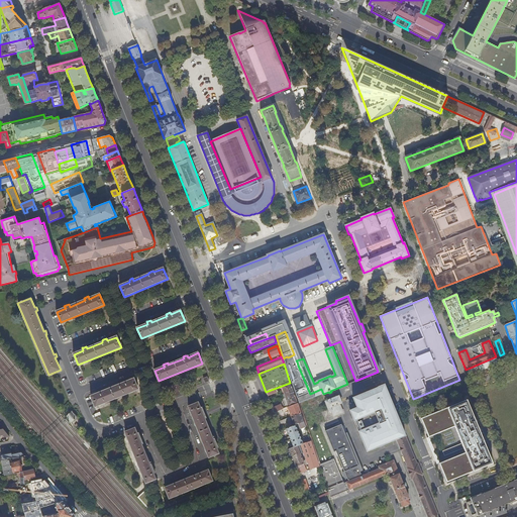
[(100,393),(91,396),(95,407),(138,389),(133,379),(124,383),(123,381),(121,381),(119,382),(120,385),(104,391),(103,388),(101,389),(99,390),(100,393)]
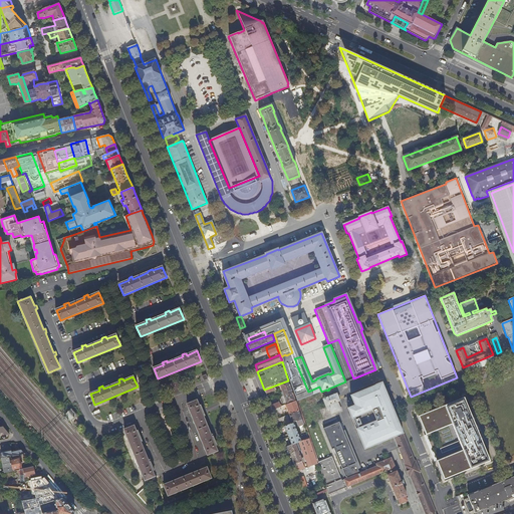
[(280,383),(283,394),(292,391),(288,380),(280,383)]
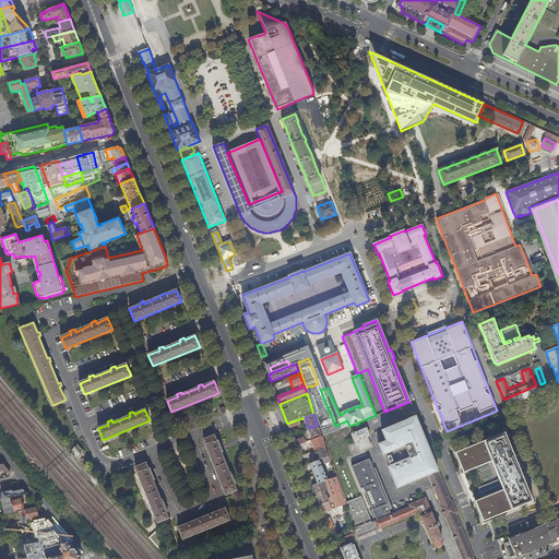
[(429,475),(437,473),(437,471),(438,471),(431,455),(432,455),(429,449),(416,417),(415,417),(414,416),(408,418),(408,420),(383,430),(388,440),(379,443),(396,489),(429,475)]
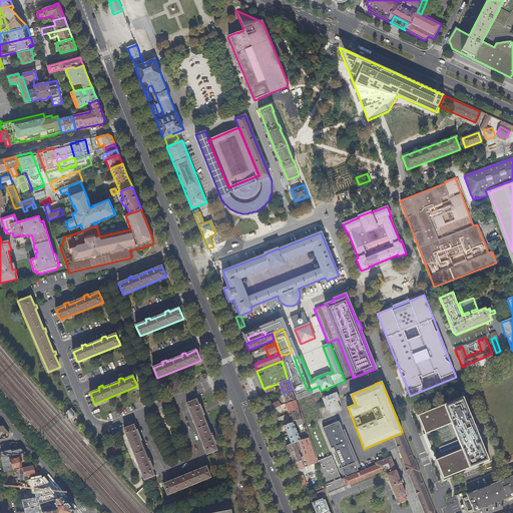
[(292,390),(283,393),(286,402),(284,403),(285,405),(287,404),(296,401),(292,390)]
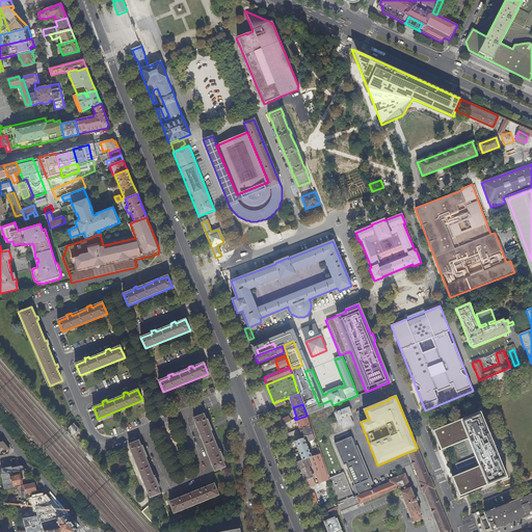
[(342,423),(344,428),(350,425),(353,424),(349,416),(351,415),(349,408),(336,414),(340,424),(342,423)]
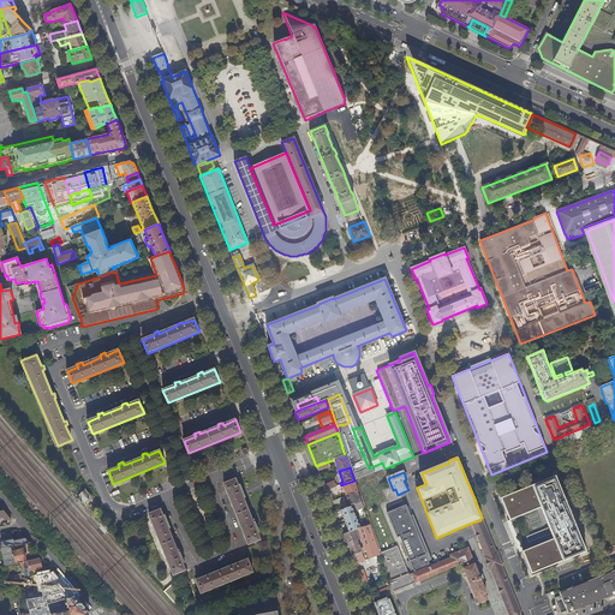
[(584,553),(554,477),(500,500),(519,545),(518,547),(518,548),(518,549),(519,549),(520,549),(530,574),(584,553)]
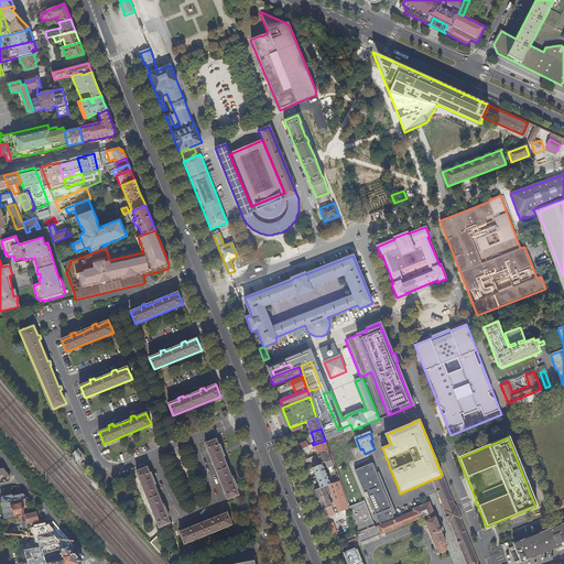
[(218,445),(216,440),(206,444),(228,499),(239,495),(236,489),(238,488),(236,483),(232,483),(231,480),(232,479),(223,455),(221,455),(220,452),(223,451),(220,444),(218,445)]
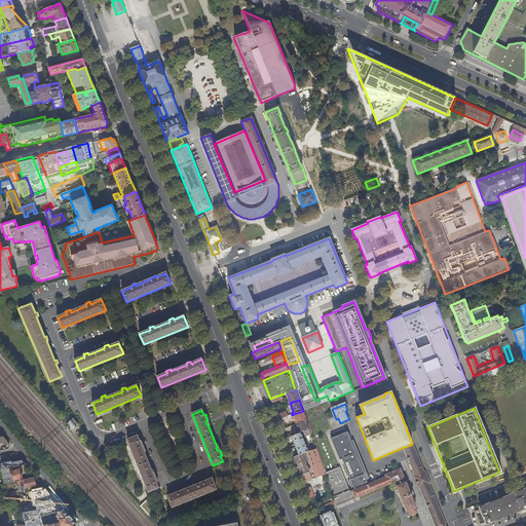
[(294,414),(297,424),(306,420),(303,411),(294,414)]
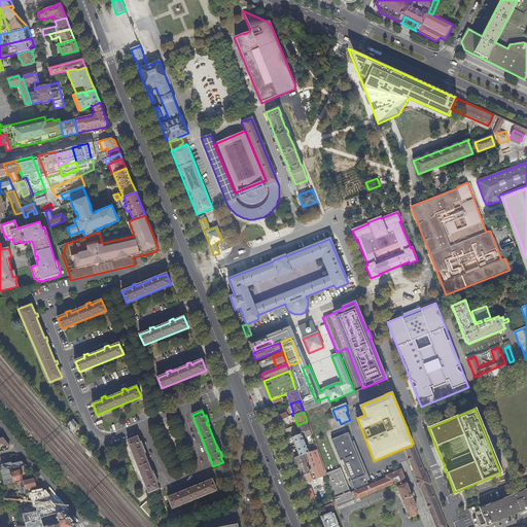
[(278,416),(280,421),(287,418),(290,417),(289,413),(287,413),(278,416)]
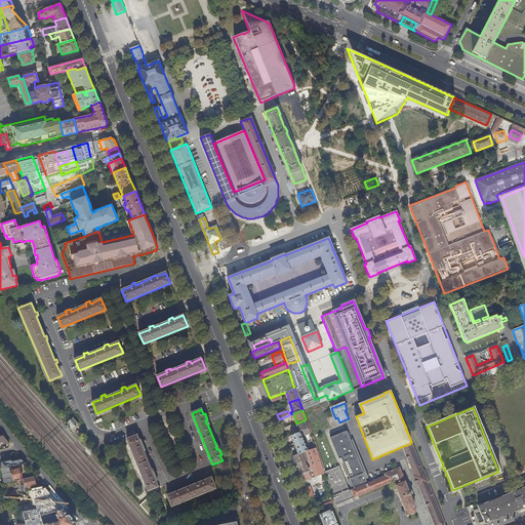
[(73,417),(67,422),(73,430),(79,423),(73,417)]
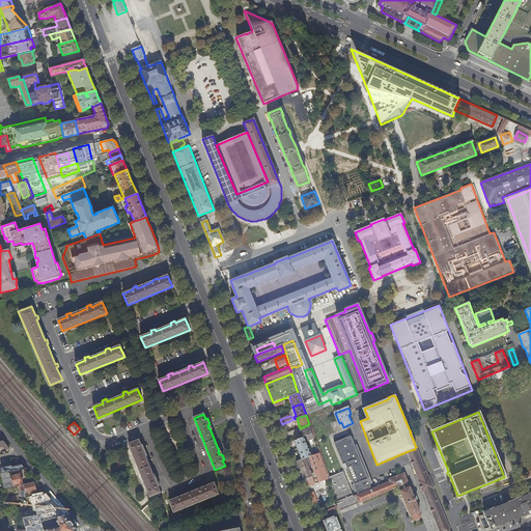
[(312,434),(309,424),(300,428),(285,434),(286,438),(299,432),(301,431),(302,434),(303,437),(304,437),(306,436),(312,434)]
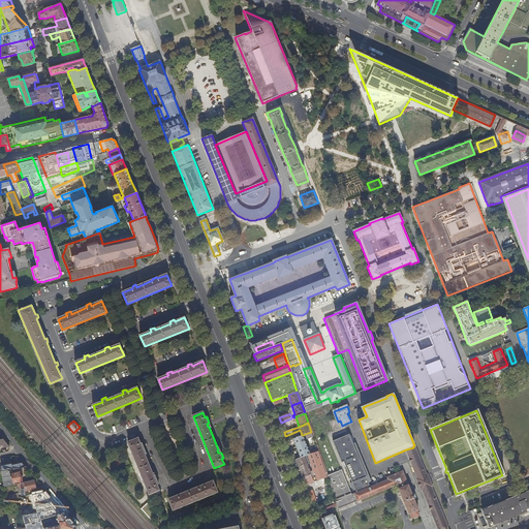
[(302,435),(293,439),(301,459),(305,457),(306,457),(308,456),(310,455),(303,435),(302,435)]
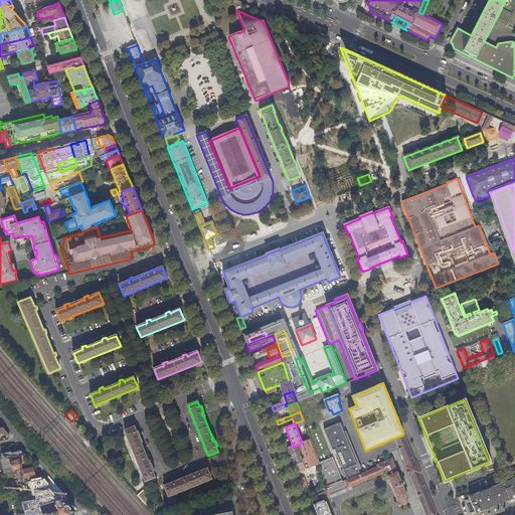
[(125,431),(146,482),(155,478),(153,472),(154,472),(152,466),(150,467),(148,464),(150,464),(140,441),(139,441),(138,439),(140,438),(138,432),(137,432),(135,427),(125,431)]
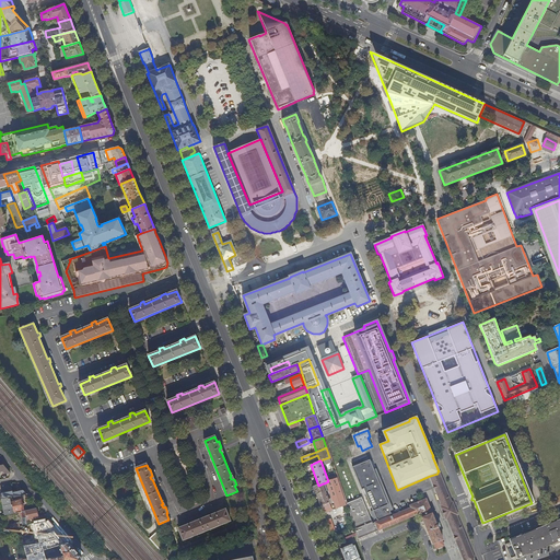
[(474,559),(439,473),(438,474),(430,476),(442,506),(441,506),(446,520),(447,518),(464,559),(474,559)]
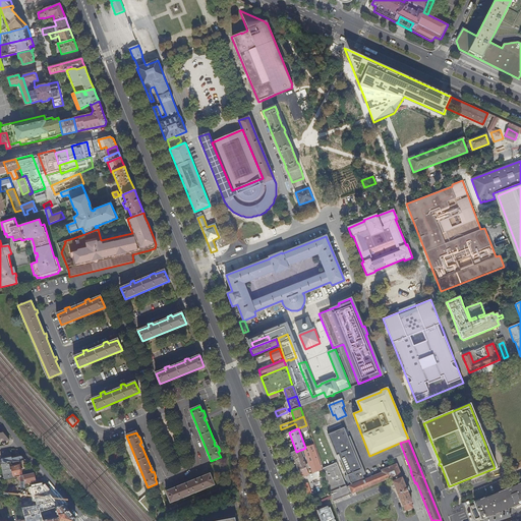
[(303,449),(310,467),(321,463),(314,445),(307,447),(305,448),(303,449)]
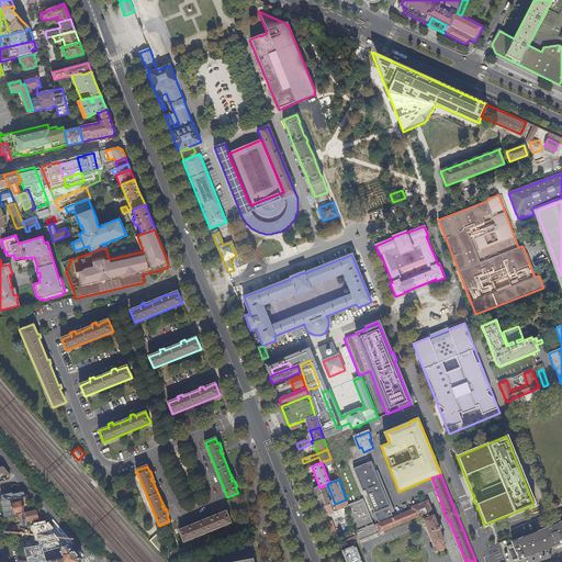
[(334,513),(333,512),(330,505),(332,505),(324,485),(319,487),(314,489),(325,516),(334,513)]
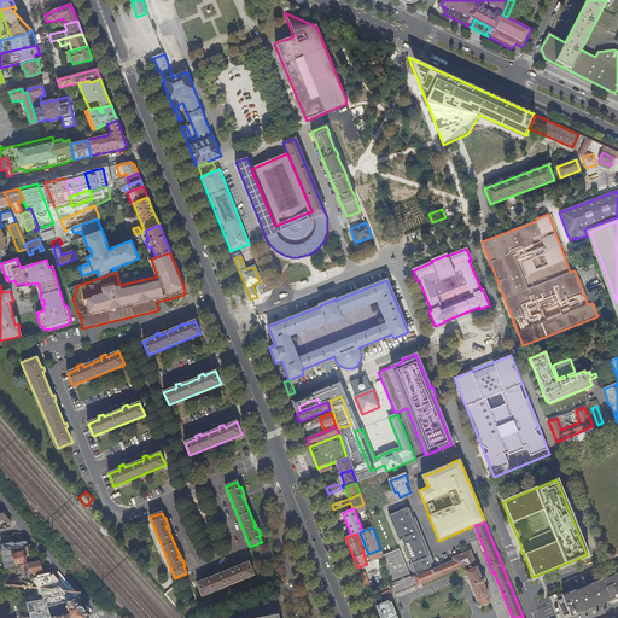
[(12,542),(12,541),(1,543),(1,544),(3,551),(15,547),(13,542),(12,542)]
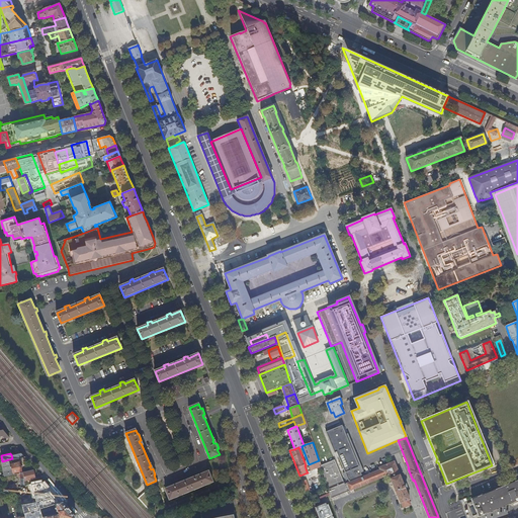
[(322,464),(327,485),(331,496),(331,498),(387,475),(390,476),(401,503),(410,499),(395,461),(380,468),(380,469),(345,485),(335,459),(322,464)]
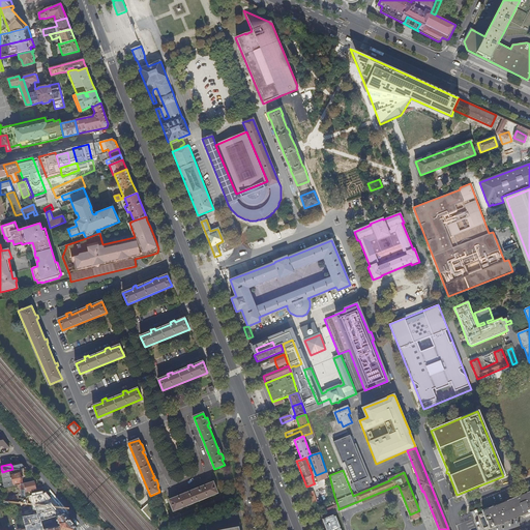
[(10,478),(9,471),(2,473),(1,473),(3,482),(7,481),(8,484),(15,483),(22,481),(20,473),(11,475),(11,477),(10,478)]
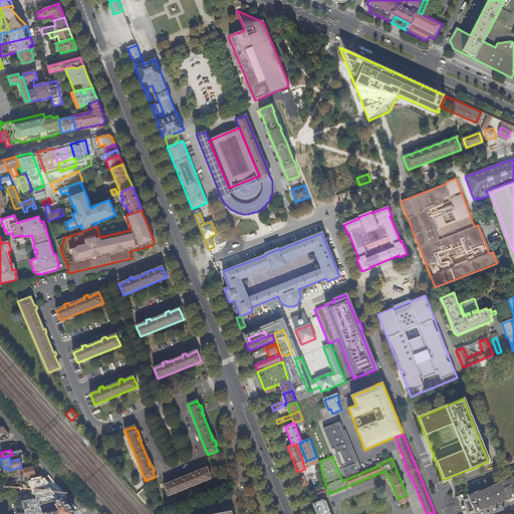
[(302,462),(304,468),(318,463),(316,457),(306,461),(303,462),(302,462)]
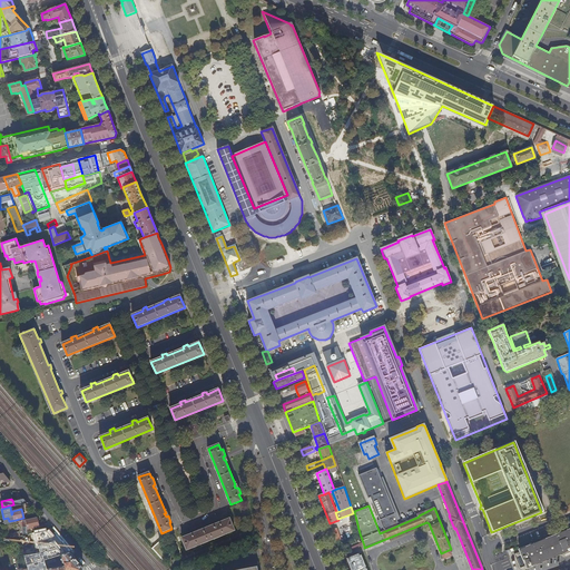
[(38,527),(37,518),(20,521),(21,526),(27,524),(28,529),(38,527)]
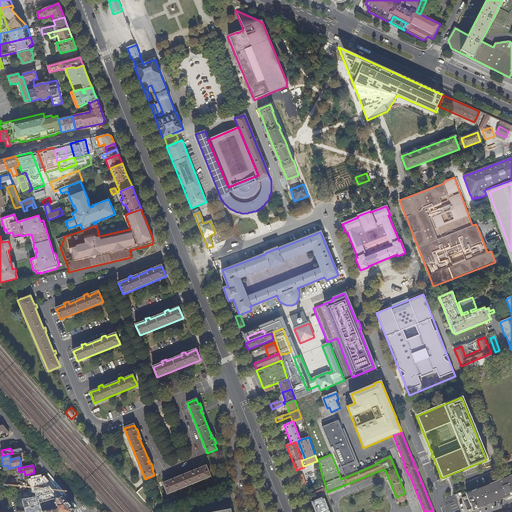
[(174,479),(163,484),(167,494),(210,476),(206,466),(196,470),(195,469),(192,470),(193,471),(176,478),(176,477),(173,478),(174,479)]
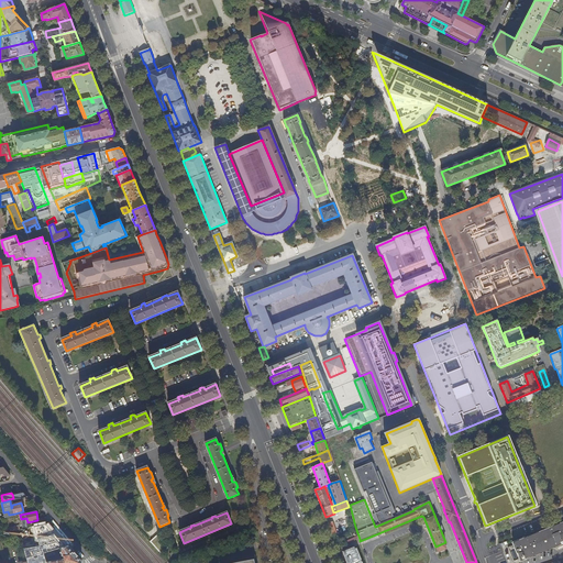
[(328,523),(332,536),(337,533),(339,533),(334,521),(328,523)]
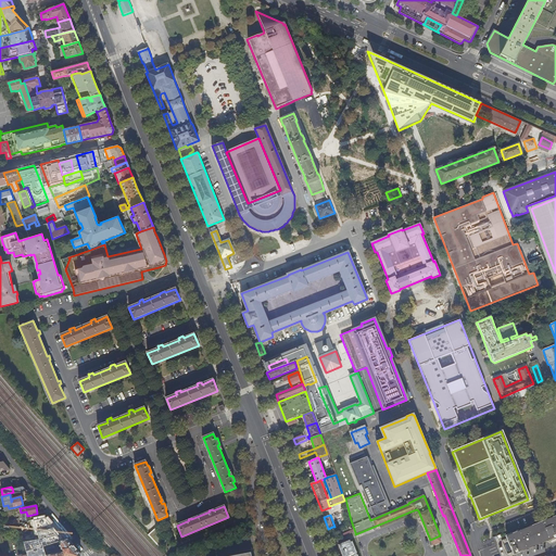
[(555,516),(507,536),(514,554),(550,540),(551,541),(555,539),(555,516)]
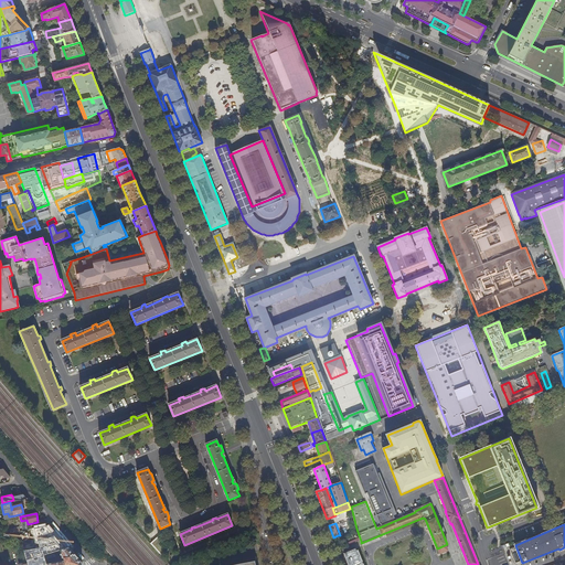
[(46,533),(44,526),(18,532),(20,539),(46,533)]
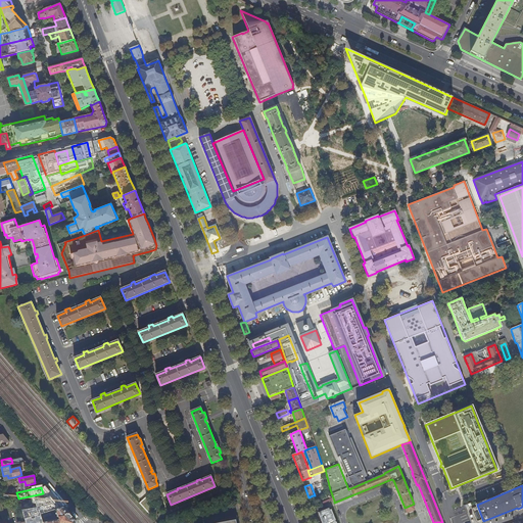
[(52,492),(49,494),(38,497),(39,502),(55,497),(52,492)]
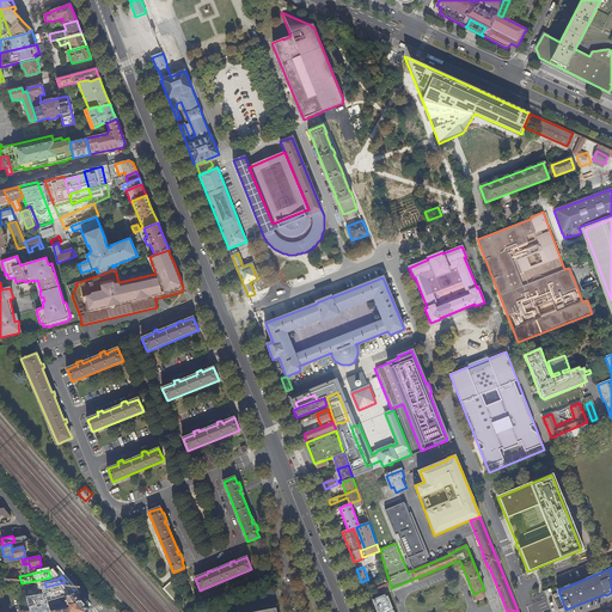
[(171,579),(164,587),(177,600),(185,593),(171,579)]
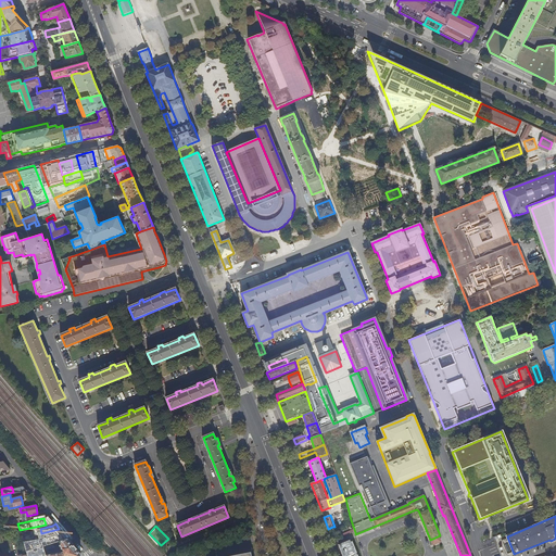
[(502,534),(495,535),(498,544),(504,543),(502,539),(507,538),(506,535),(502,536),(502,534)]
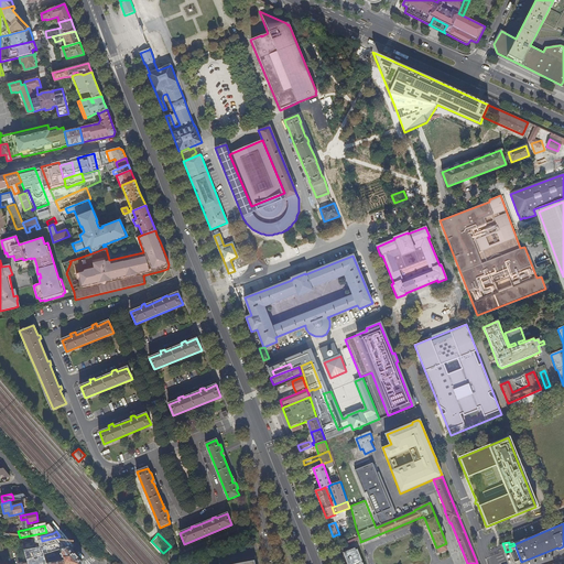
[(80,563),(82,563),(68,546),(60,550),(61,553),(60,553),(60,554),(61,554),(62,557),(63,559),(64,557),(64,560),(46,563),(80,563)]
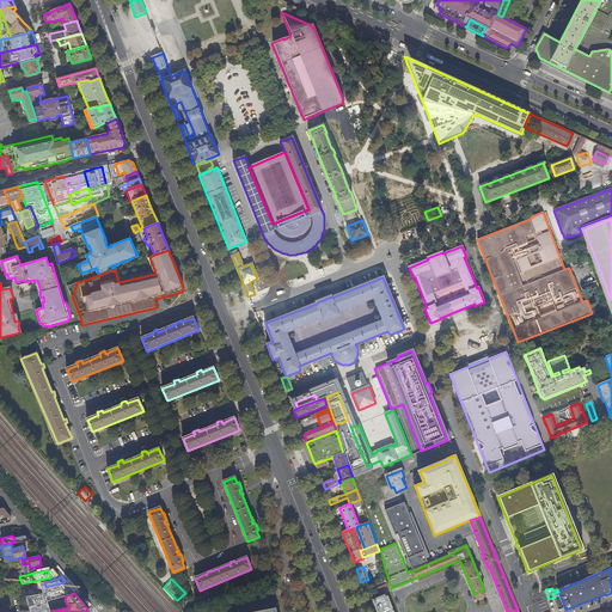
[(392,611),(386,595),(374,600),(378,611),(392,611)]
